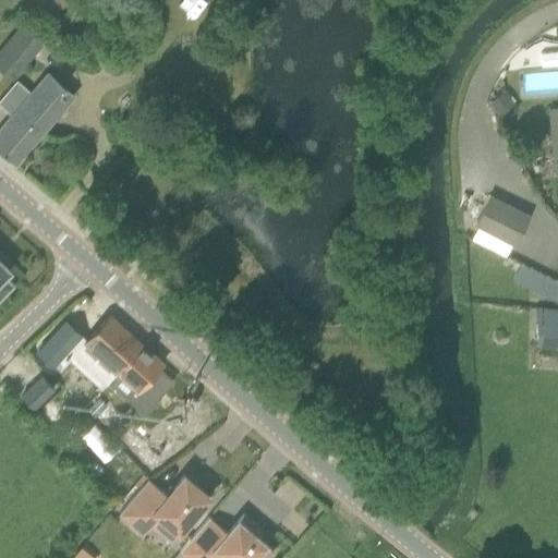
[(44,41),(22,23),(10,37),(0,48),(0,69),(11,79),(31,56),(44,41)]
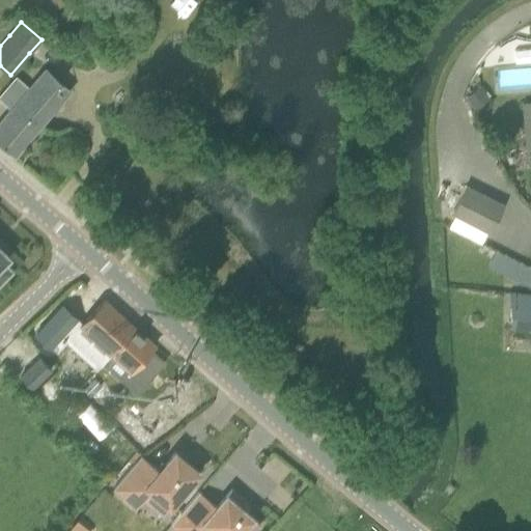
[(510,62),(530,60),(530,47),(510,49),(510,62)]
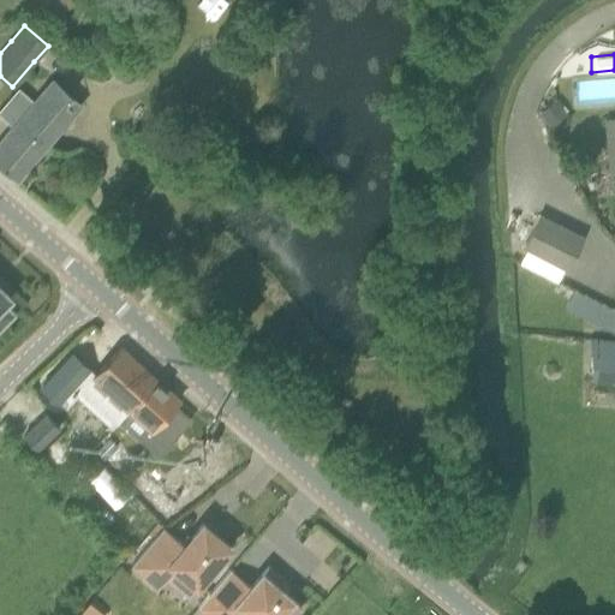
[(117,66),(113,77),(127,81),(130,70),(117,66)]
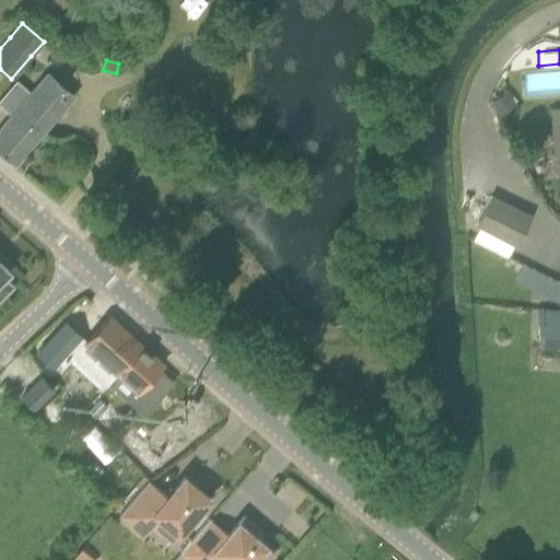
[(13,83),(0,97),(0,105),(11,115),(0,127),(0,150),(15,163),(30,147),(74,94),(45,70),(25,93),(13,83)]
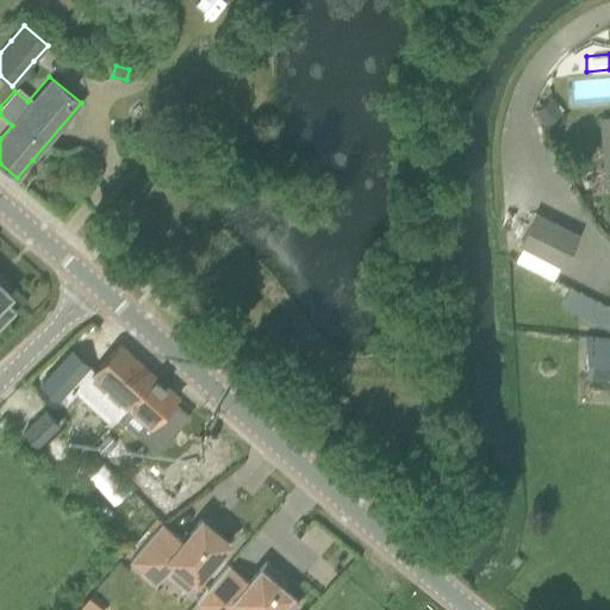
[(609,76),(571,78),(572,105),(609,104),(609,76)]
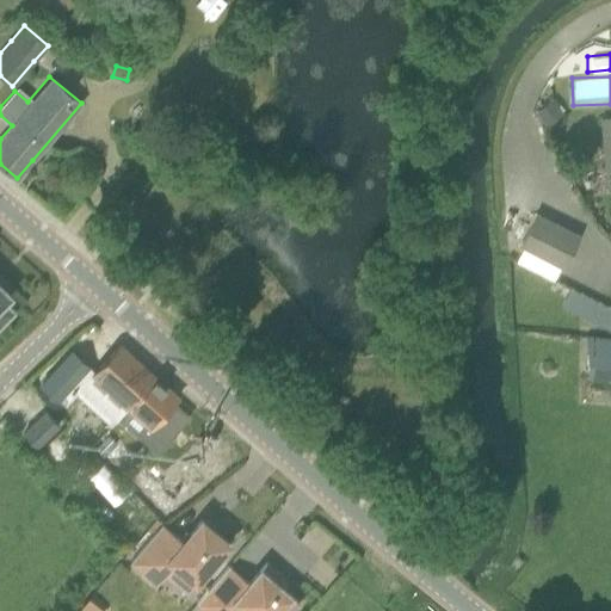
[(551,99),(536,112),(547,125),(562,112),(551,99)]
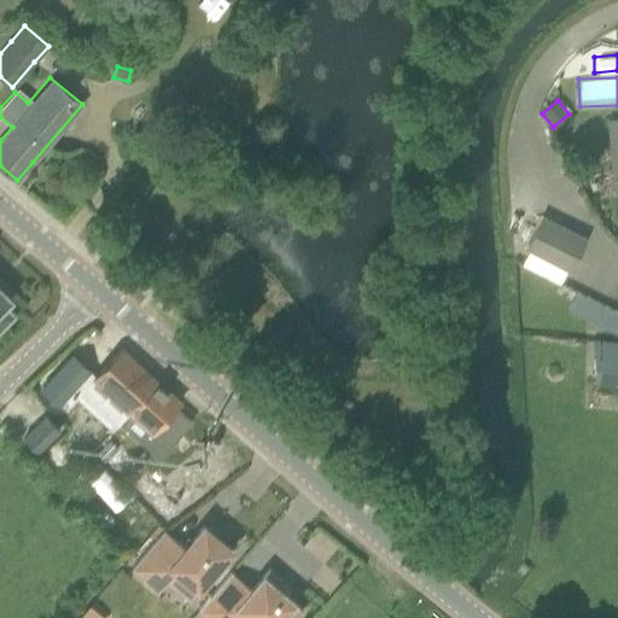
[(612,172),(617,170),(617,120),(607,121),(612,172)]
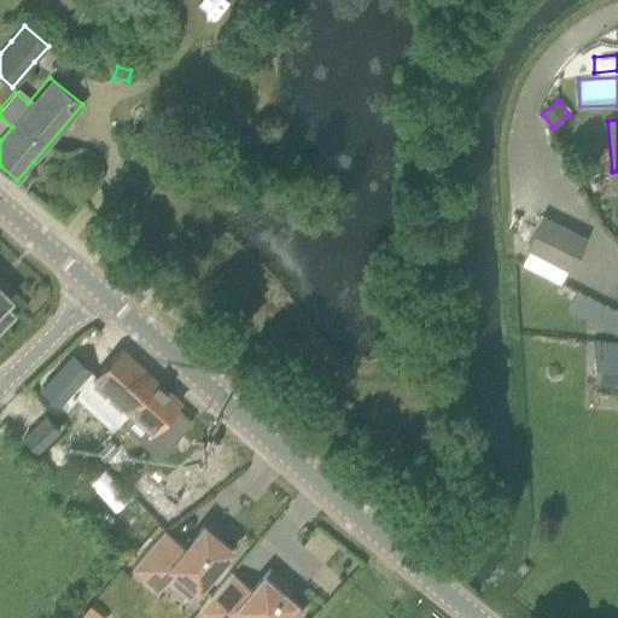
[(567,274),(586,238),(543,216),(524,250),(567,274)]
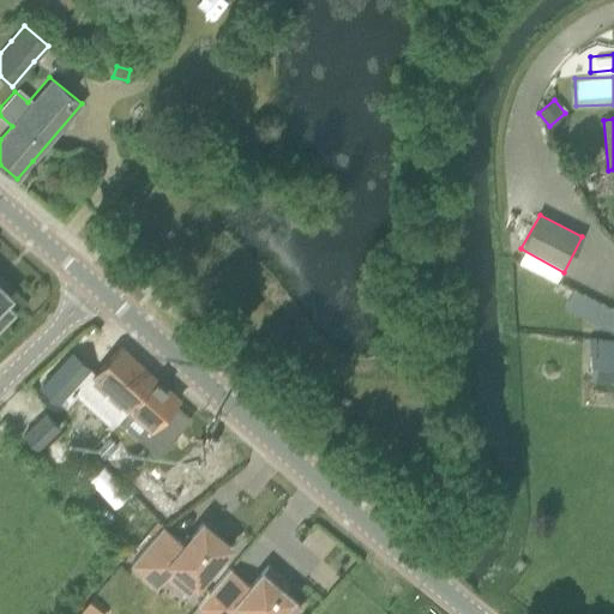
[(0,324),(11,313),(1,304),(8,298),(0,288),(0,286),(0,284),(0,324)]
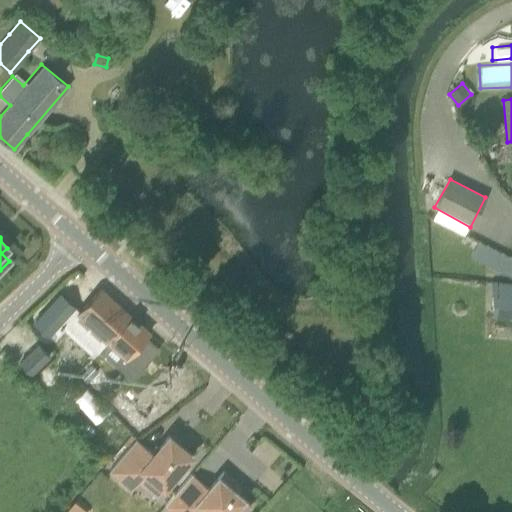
[(511,277),(511,258),(479,240),(471,255),(511,277)]
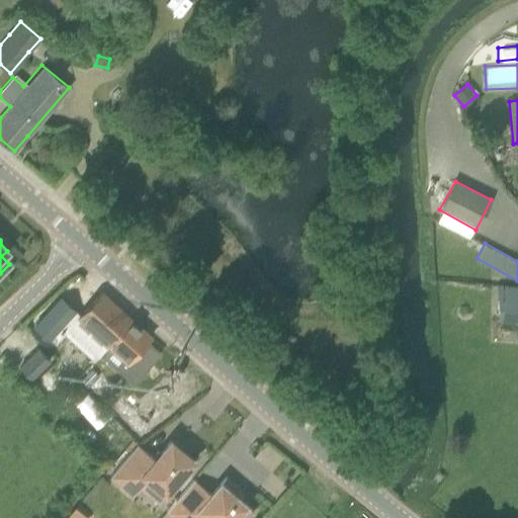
[(517,322),(517,299),(512,299),(511,286),(497,285),(499,321),(517,322)]
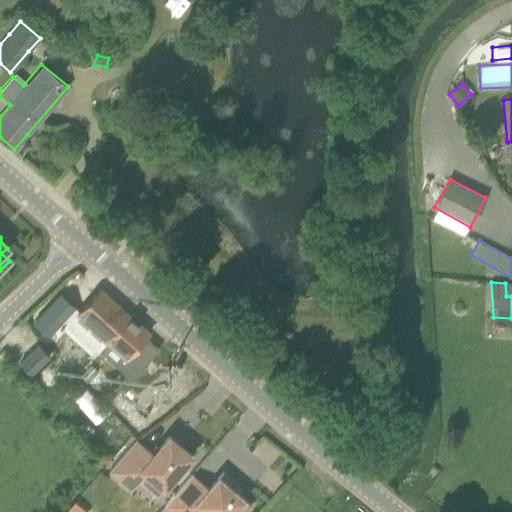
[(89,347),(98,337),(105,343),(130,316),(100,289),(75,316),(90,329),(80,339),(89,347)]
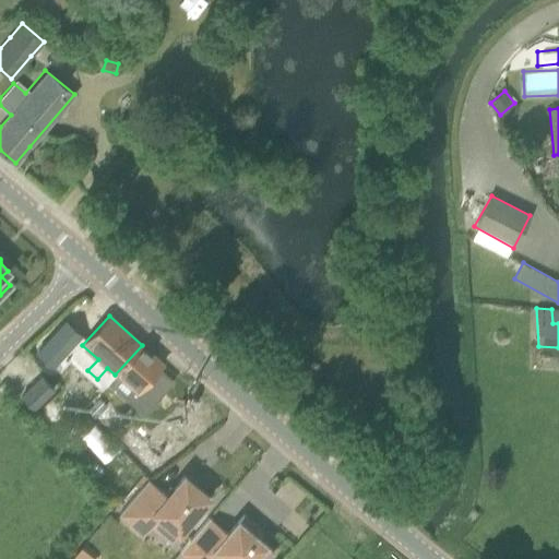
[(33,355),(50,375),(62,387),(79,368),(69,358),(70,357),(52,337),(33,355)]
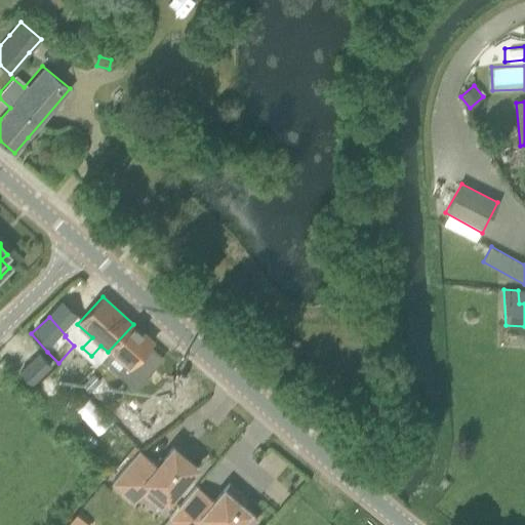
[(162,358),(149,346),(153,341),(133,324),(108,352),(101,359),(134,389),(162,358)]
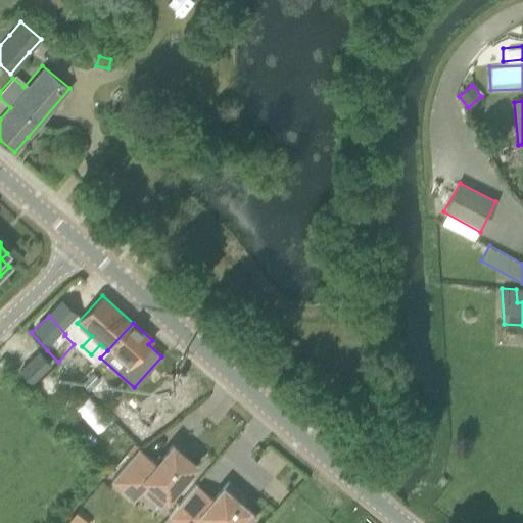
[(19,371),(31,382),(50,363),(39,351),(19,371)]
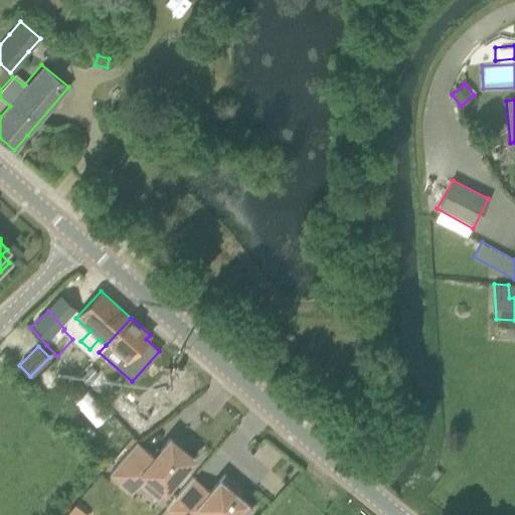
[(46,366),(33,379),(48,393),(61,379),(46,366)]
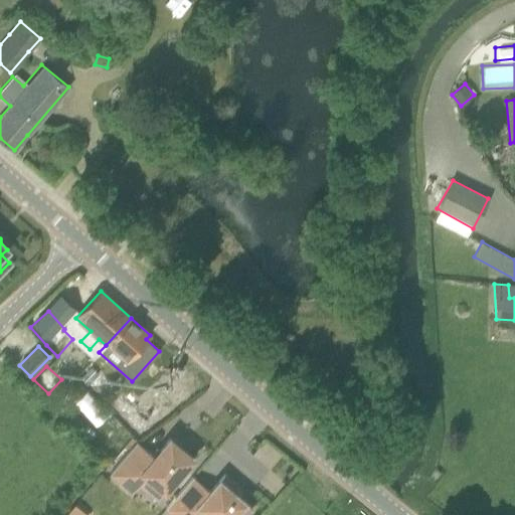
[(146,417),(102,371),(87,386),(104,404),(103,405),(130,434),(146,417)]
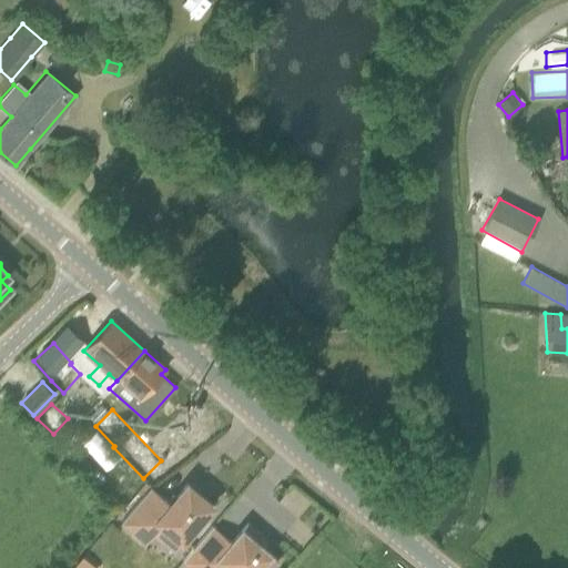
[(170,445),(180,457),(209,436),(200,424),(170,445)]
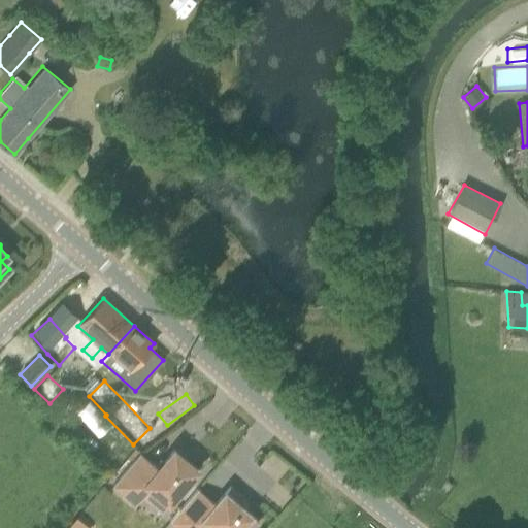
[(168,503),(197,470),(185,460),(188,457),(178,449),(176,452),(173,450),(163,462),(160,460),(155,466),(140,453),(112,486),(135,505),(143,496),(147,500),(152,499),(157,494),(168,503)]
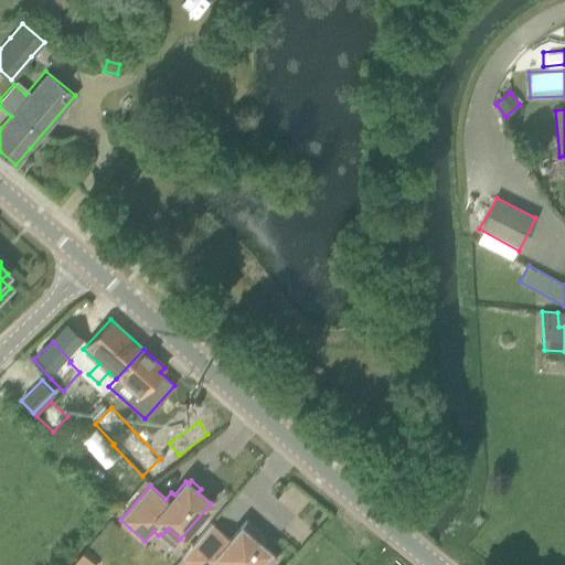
[(211,523),(196,540),(181,557),(189,564),(269,564),(276,558),(252,537),(257,531),(246,521),(227,542),(212,529),(214,525),(211,523)]
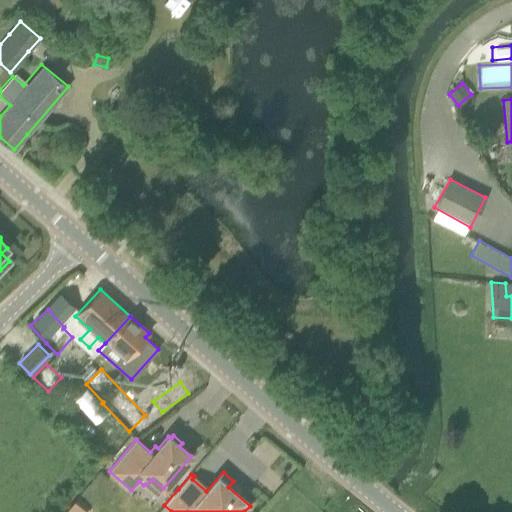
[(62,511),(83,511),(85,510),(74,500),(62,511)]
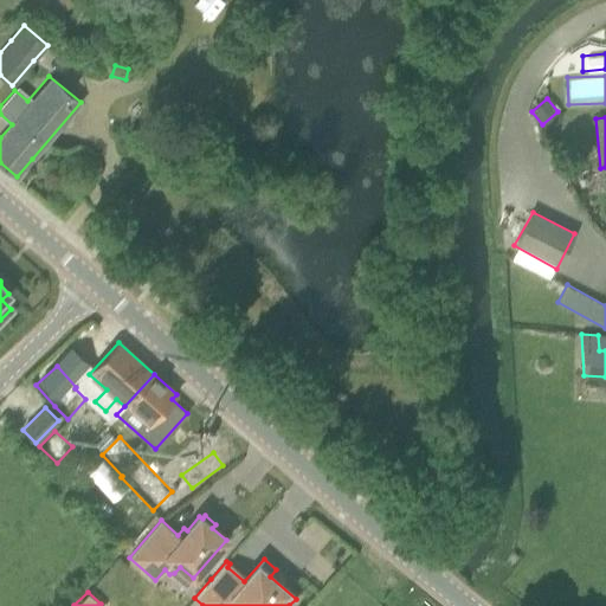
All buildings are outlined.
